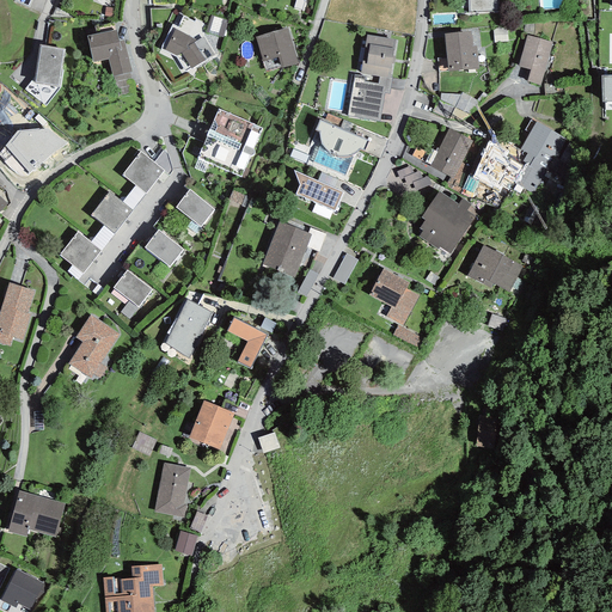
[(467,0),(469,13),(499,12),(497,0),(467,0)]
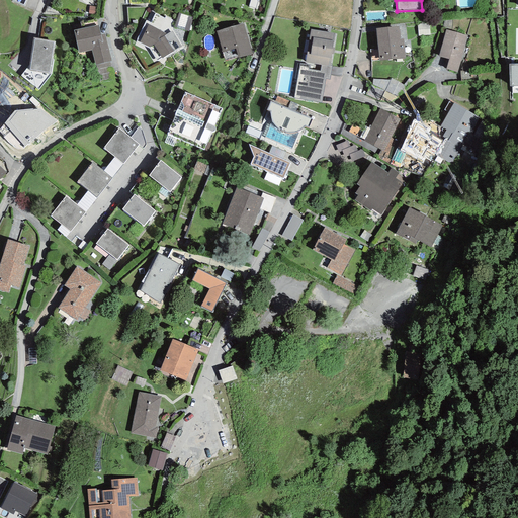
[(193,17),(179,12),(174,27),(189,31),(193,17)]
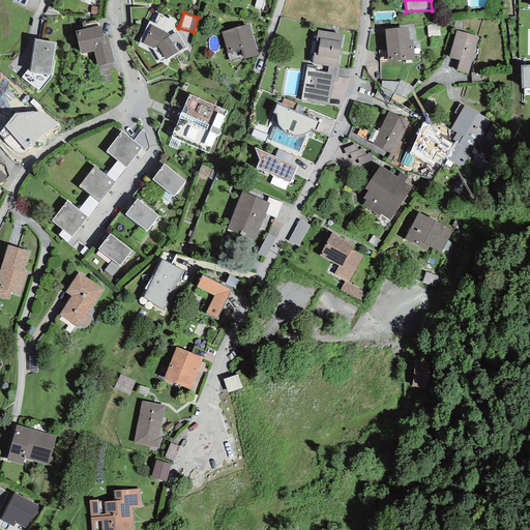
[(186,48),(176,32),(171,35),(148,24),(139,42),(152,50),(160,62),(165,59),(166,60),(186,48)]
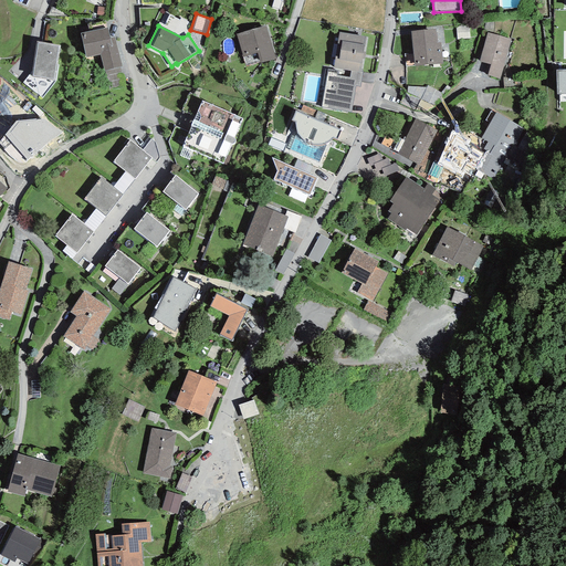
[(265,27),(237,34),(245,65),(260,62),(260,63),(275,59),(265,27)]
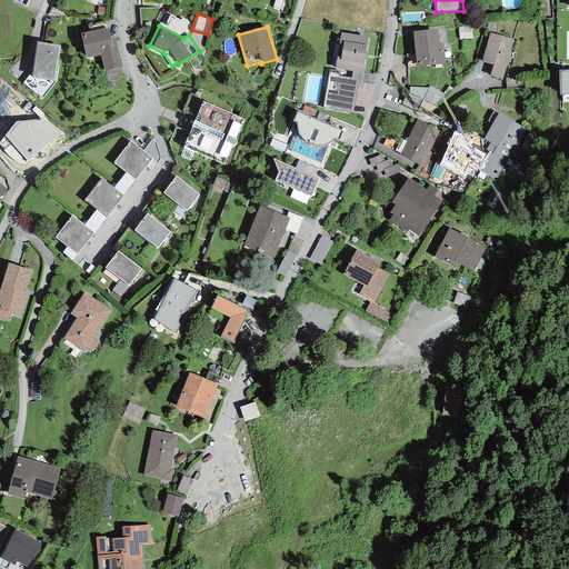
[(105,71),(122,67),(115,38),(111,39),(108,28),(81,33),(87,58),(100,55),(105,71)]
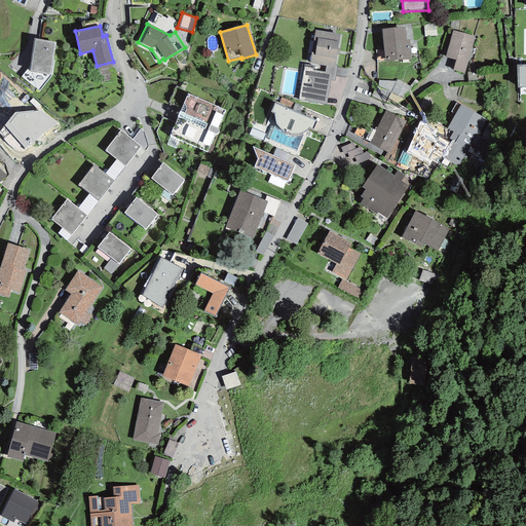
[(381,29),(385,62),(411,59),(409,40),(406,40),(405,27),(381,29)]
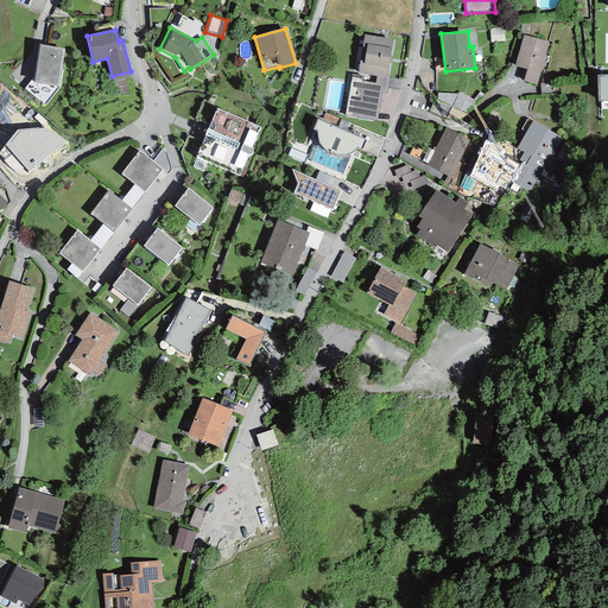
[(393,39),(365,35),(358,75),(352,74),(344,115),(378,121),(382,93),(387,94),(390,77),(387,76),(393,39)]
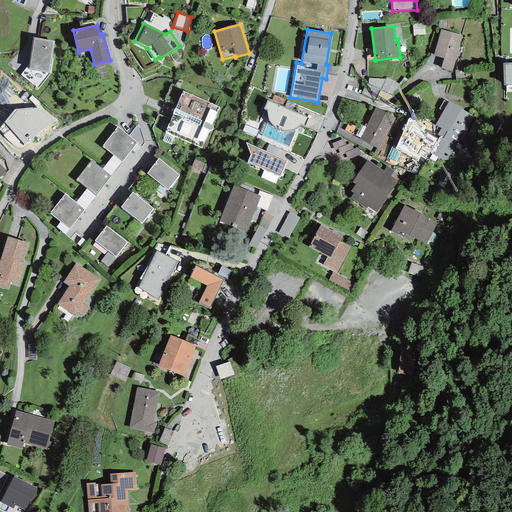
[(462,35),(441,30),(433,56),(444,58),(441,68),(452,72),(462,35)]
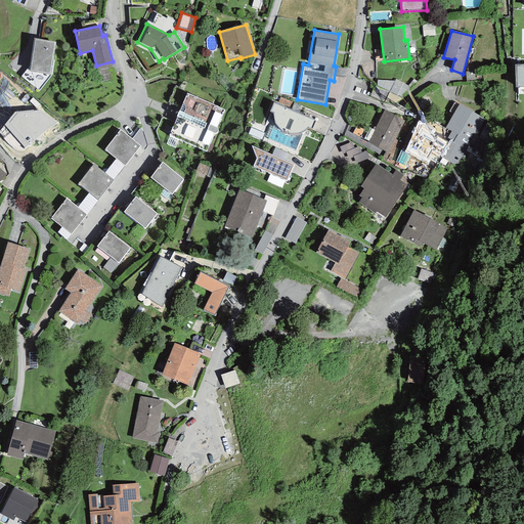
[(54,42),(35,40),(30,70),(49,73),(54,42)]
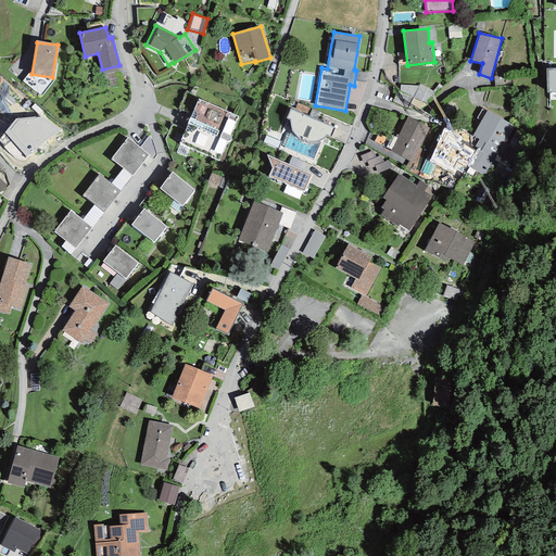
[(555,67),(546,68),(546,93),(555,92),(555,67)]
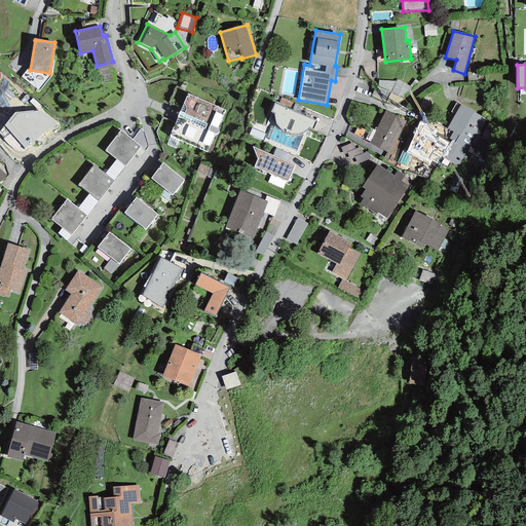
[(225,110),(187,94),(170,137),(207,152),(225,110)]
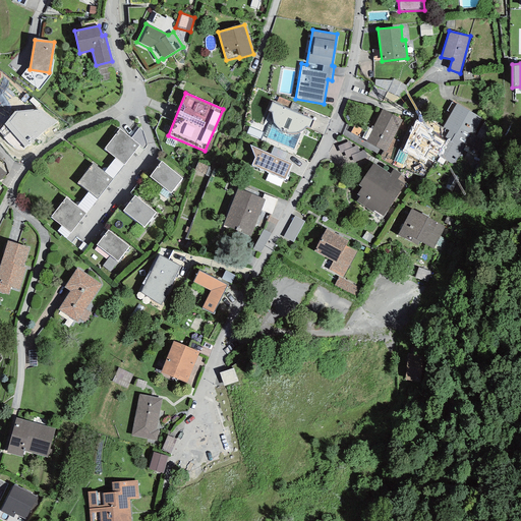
[(313,120),(272,102),(268,111),(271,112),(272,116),(273,119),(274,122),(275,125),(277,127),(281,130),(284,133),(287,133),(290,134),(294,134),(298,133),(303,130),(306,127),(310,129),(313,120)]
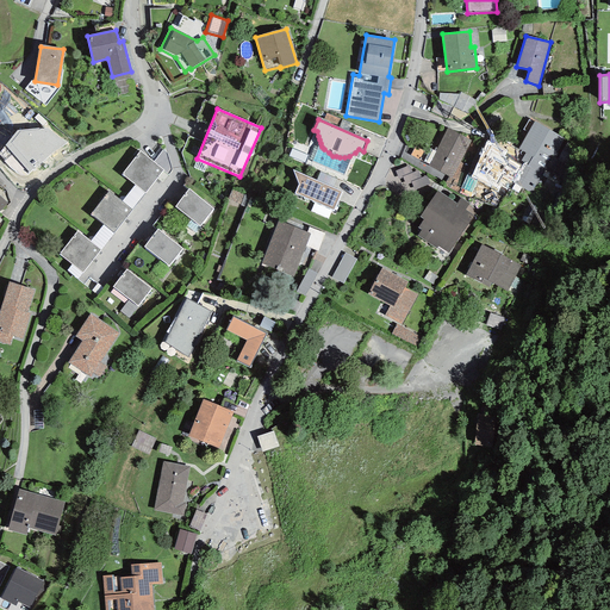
[(567,142),(535,122),(518,149),(526,154),(521,161),(526,162),(515,182),(530,193),(546,169),(551,172),(567,142)]
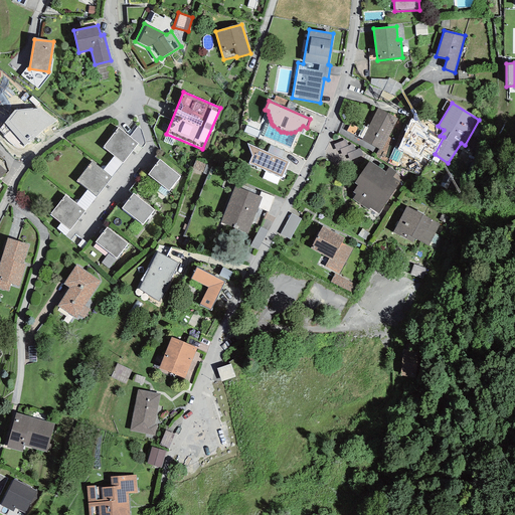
[(14,110),(4,123),(24,145),(23,146),(24,147),(44,129),(55,122),(39,108),(33,109),(32,108),(14,110)]
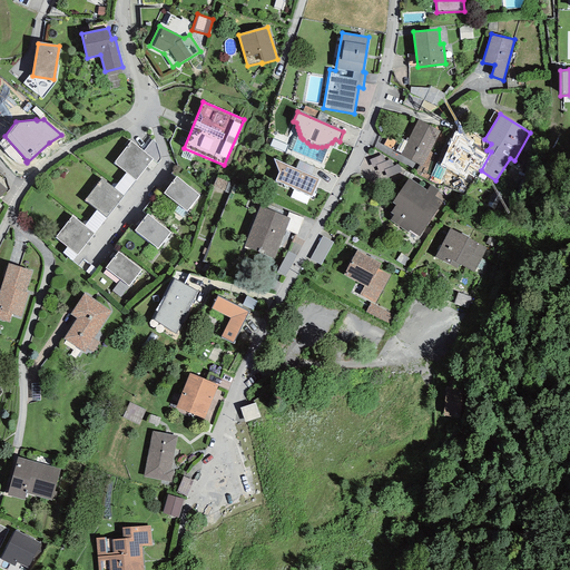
[(440,131),(418,119),(400,155),(420,165),(422,166),(430,151),(440,131)]
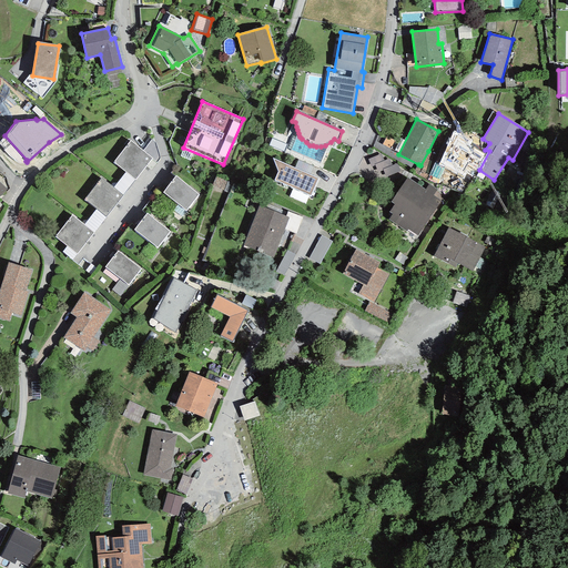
[(472,141),(453,132),(438,164),(463,178),(466,173),(472,176),(484,154),(470,146),(472,141)]
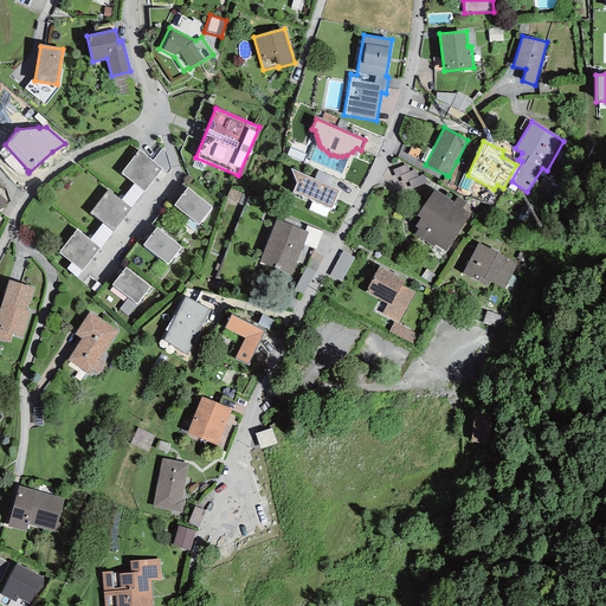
[(162,168),(139,150),(121,173),(134,185),(143,192),(162,168)]
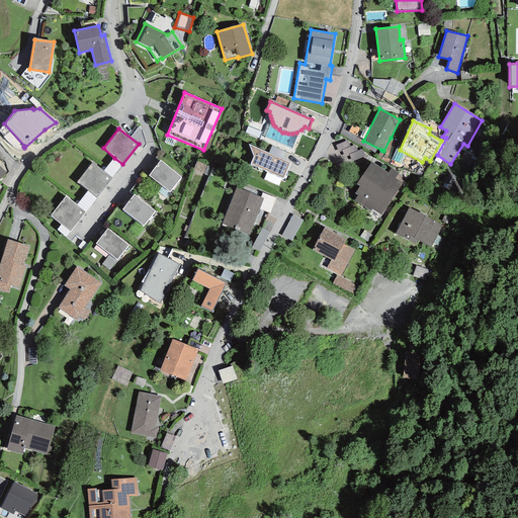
[(399,142),(391,138),(383,151),(381,150),(376,157),(389,164),(399,142)]
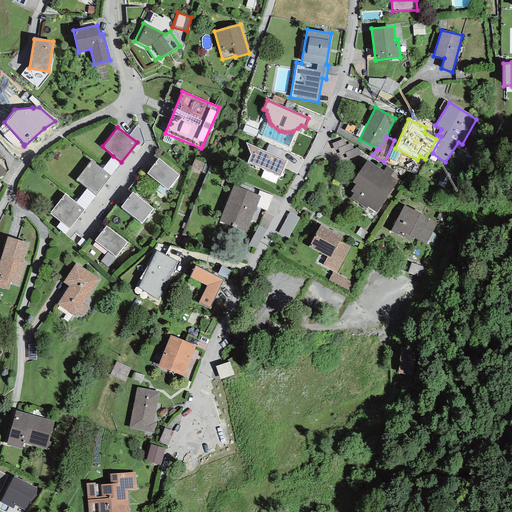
[(337,148),(346,145),(343,139),(331,144),(334,151),(338,149),(337,148)]
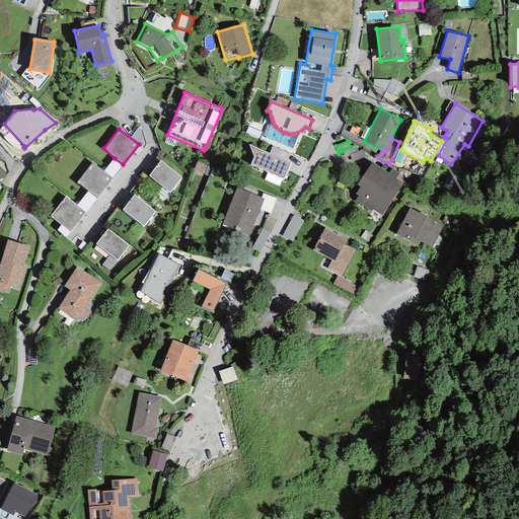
[(291,163),(249,144),(253,157),(250,164),(284,178),(291,163)]
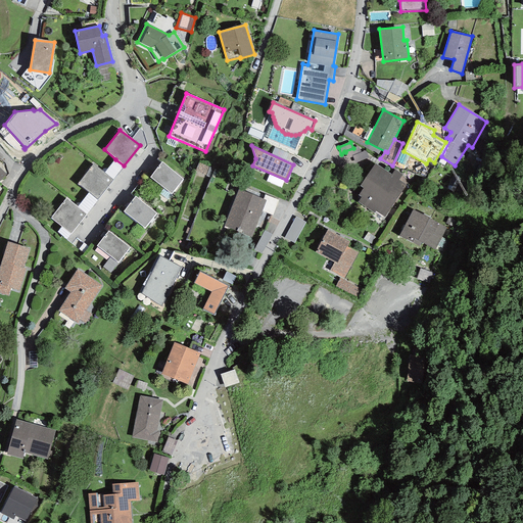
[(361,152),(359,146),(353,148),(344,151),(345,152),(348,158),(352,157),(352,156),(361,152)]
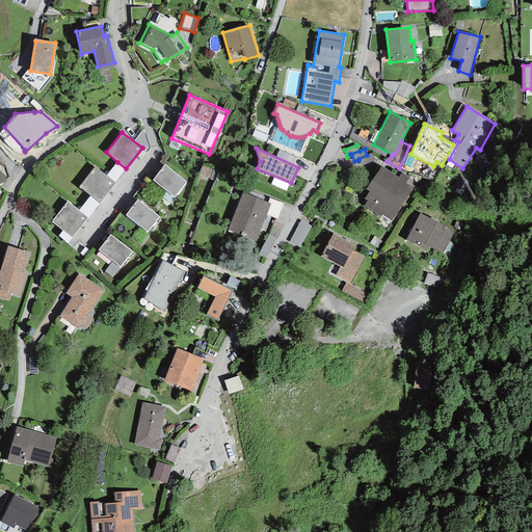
[(367,155),(358,159),(358,160),(361,166),(375,160),(371,153),(367,155)]
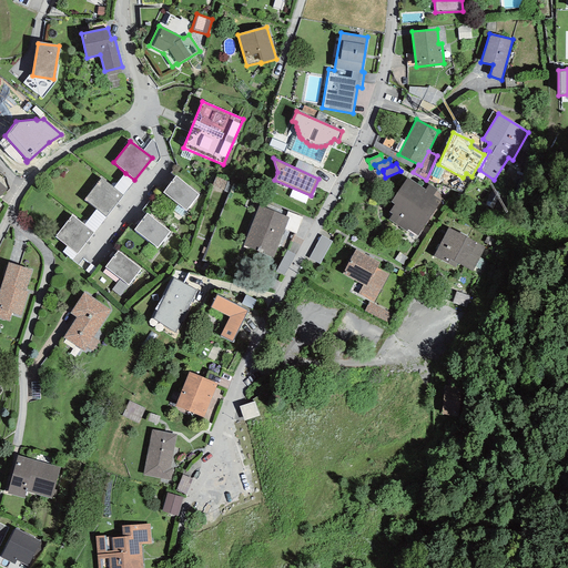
[(113,189),(122,195),(134,180),(125,173),(113,189)]
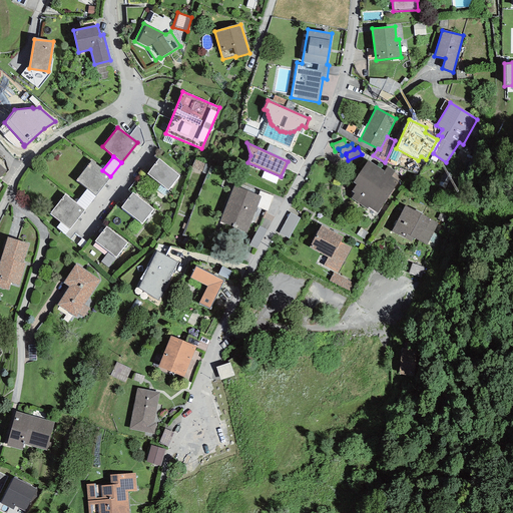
[(179,175),(158,158),(147,174),(167,190),(179,175)]
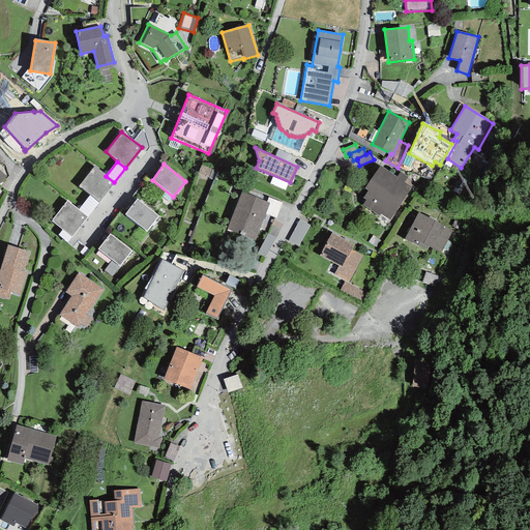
[(396,177),(380,166),(364,188),(367,190),(362,198),(365,200),(362,205),(379,216),(381,214),(389,219),(412,187),(404,182),(408,177),(401,172),(396,177)]
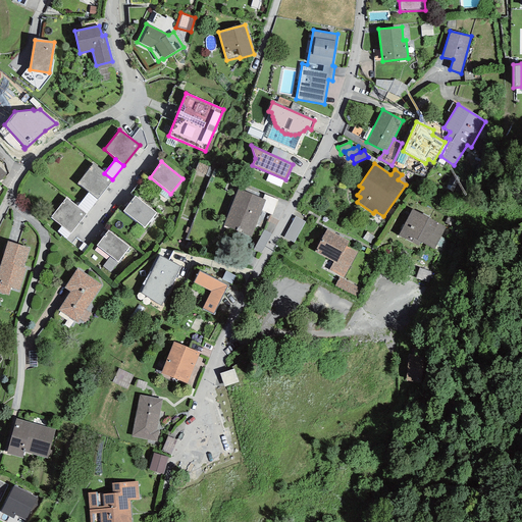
[(104,173),(93,164),(77,184),(89,192),(97,199),(112,179),(104,173)]
